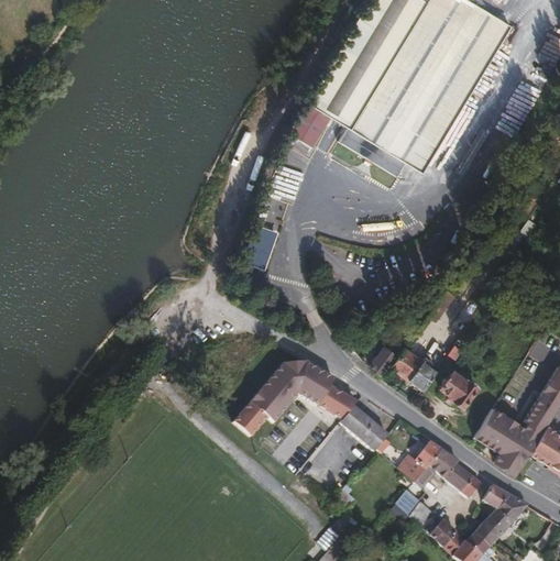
[(431,106),(419,125),(415,133),(436,145),(508,25),(467,0),(427,0),(382,76),(401,87),(431,106)]
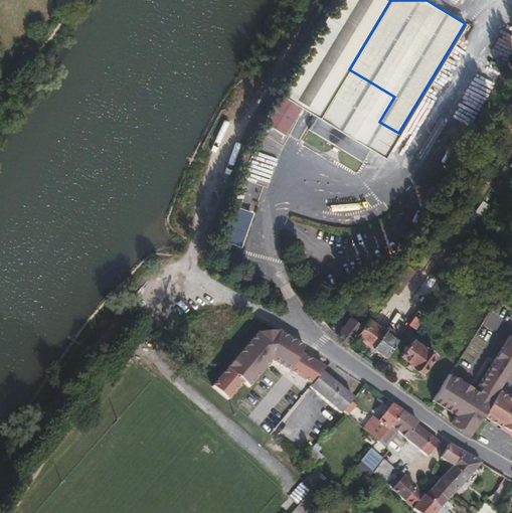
[(432,0),(453,10),(458,0),(432,0)]
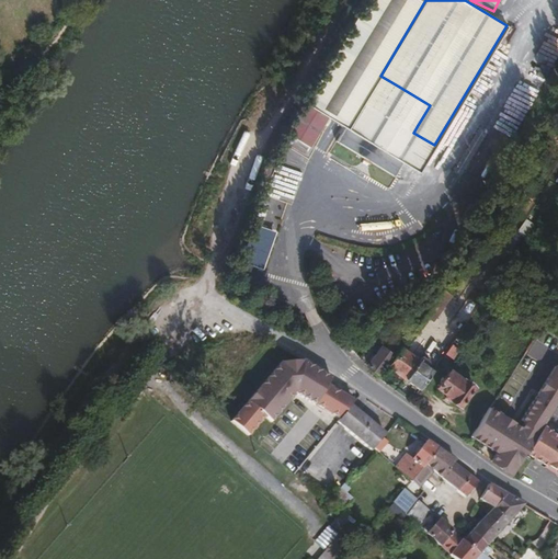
[(399,87),(380,76),(378,73),(363,98),(366,100),(371,102),(374,98),(387,106),(399,87)]
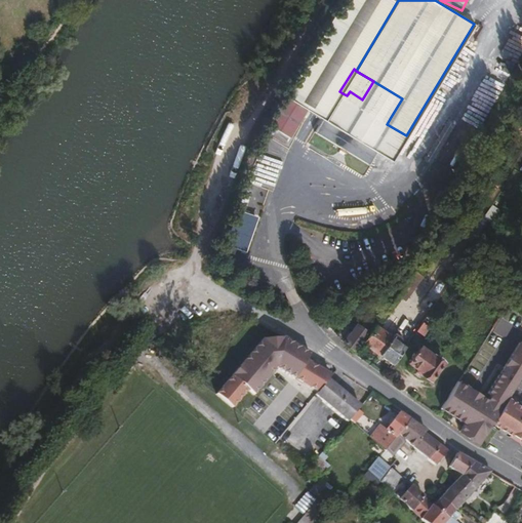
[(362,99),(391,117),(402,98),(373,81),(362,99)]
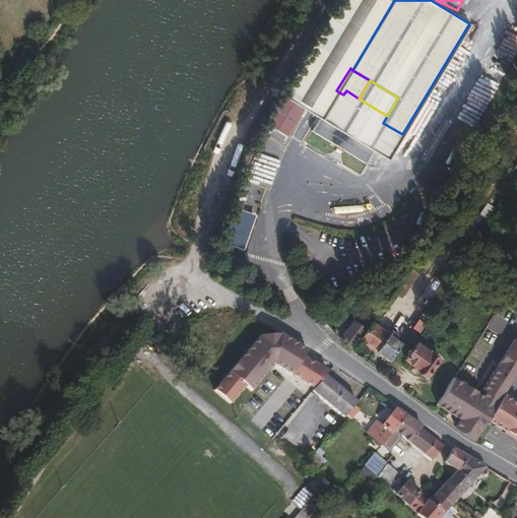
[(339,92),(337,95),(383,123),(387,116),(359,99),(346,90),(343,94),(339,92)]
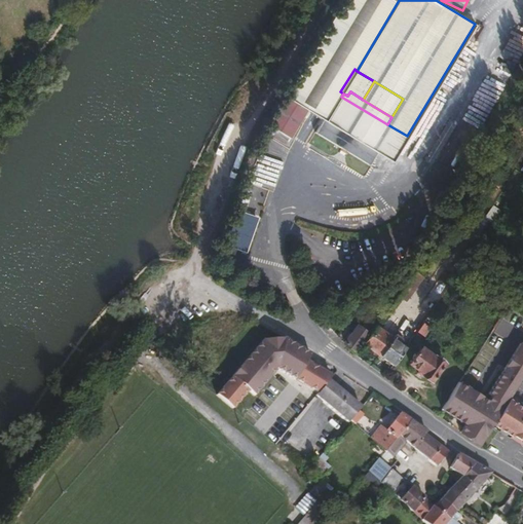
[(294,99),(277,126),(294,137),(311,109),(294,99)]
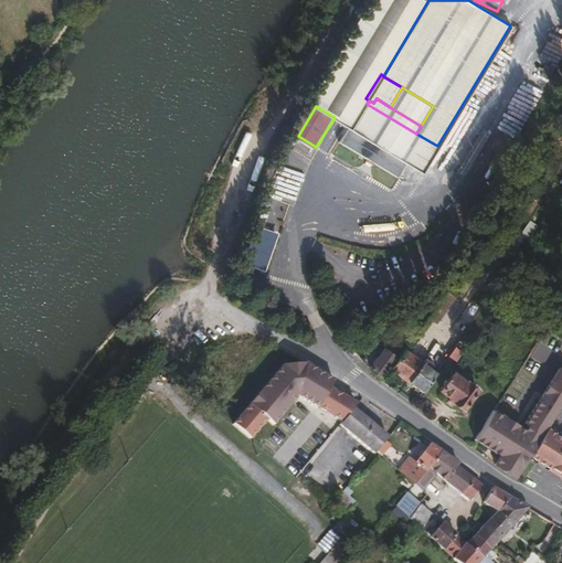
[(263,266),(275,230),(257,223),(245,259),(263,266)]
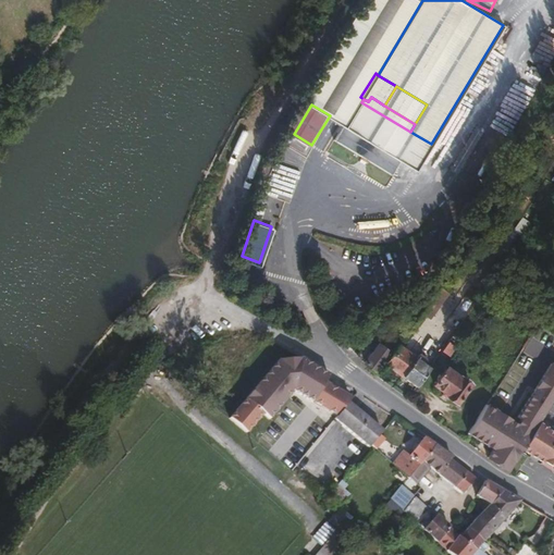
[(435,301),(440,295),(436,293),(423,311),(432,317),(441,305),(435,301)]
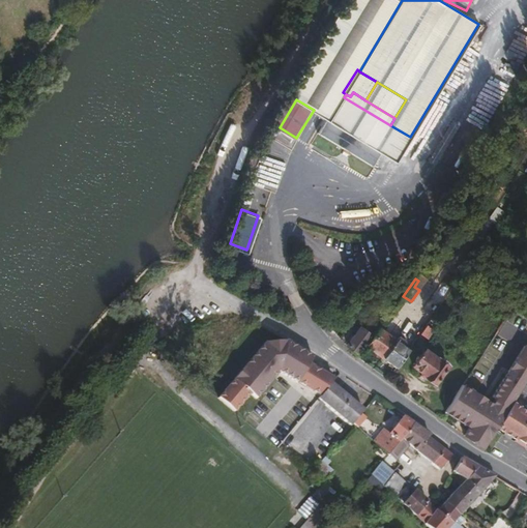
[(337,298),(349,292),(344,283),(331,290),(337,298)]
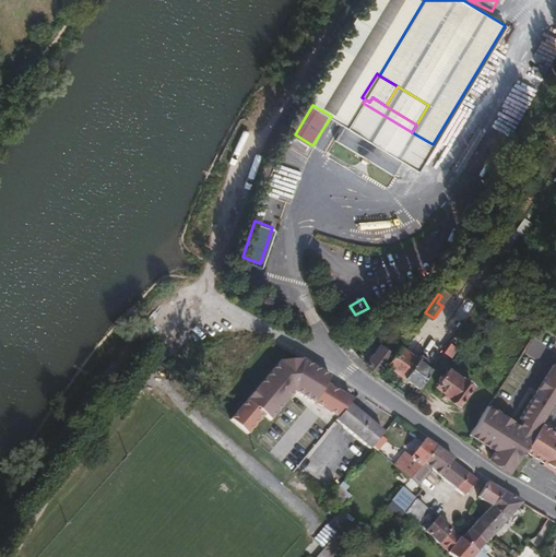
[(399,343),(407,331),(399,324),(390,336),(399,343)]
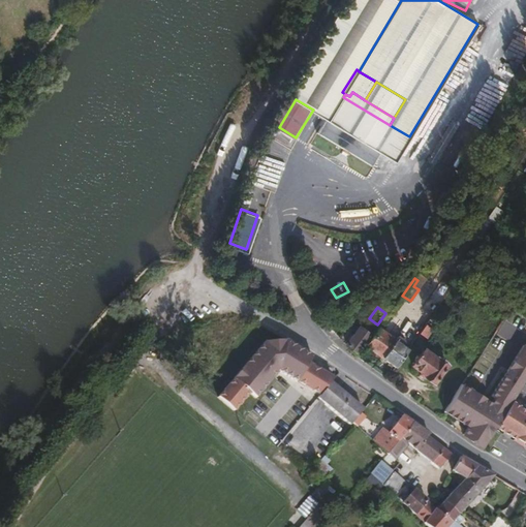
[(432,326),(437,317),(433,314),(421,332),(428,337),(434,328),(432,326)]
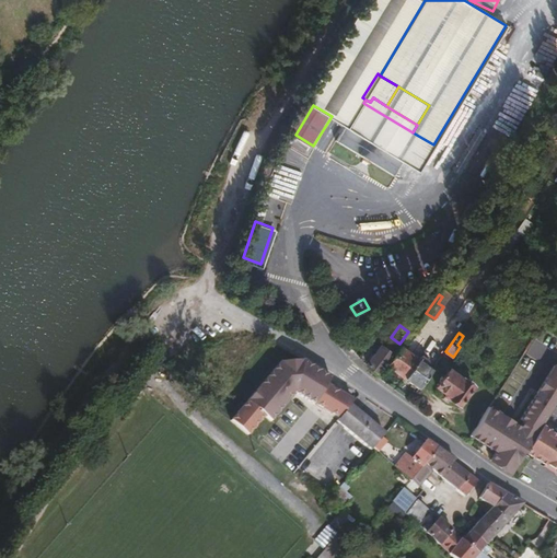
[(379,371),(393,351),(382,344),(368,362),(379,371)]
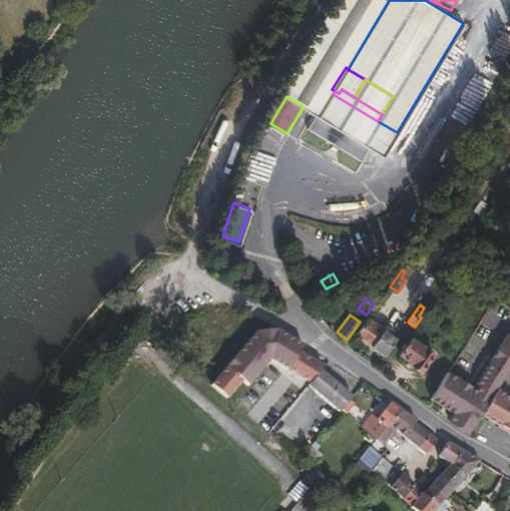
[(387,324),(384,328),(368,317),(356,333),(385,354),(397,338),(390,333),(393,329),(387,324)]
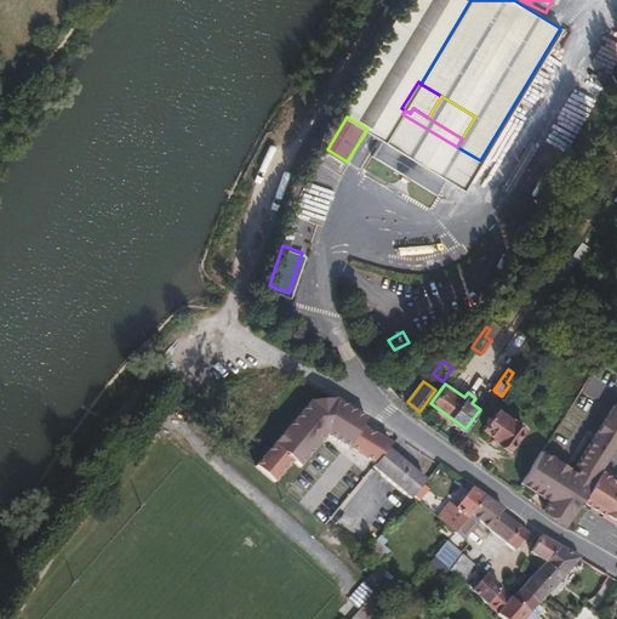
[(344,416),(330,405),(312,430),(327,441),(335,431),(343,438),(353,425),(343,418),(344,416)]
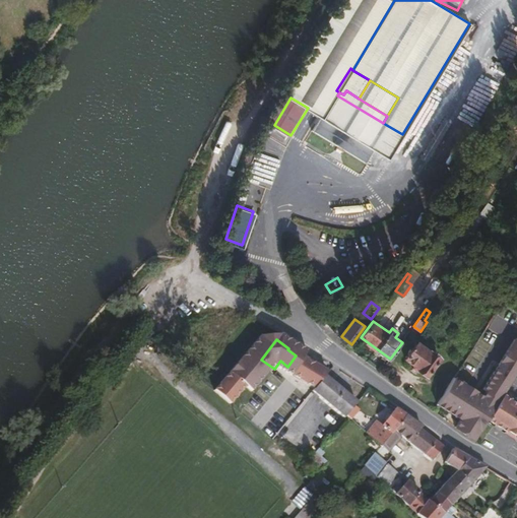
[(516,339),(483,387),(471,406),(490,417),(506,392),(516,377),(516,339)]
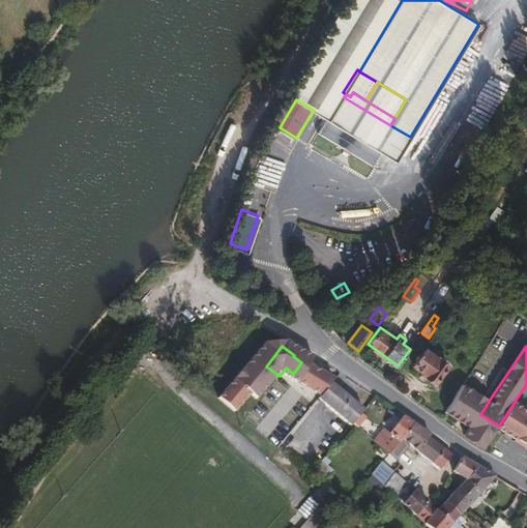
[(440,355),(439,357),(426,349),(414,364),(427,373),(426,375),(436,382),(449,362),(440,355)]
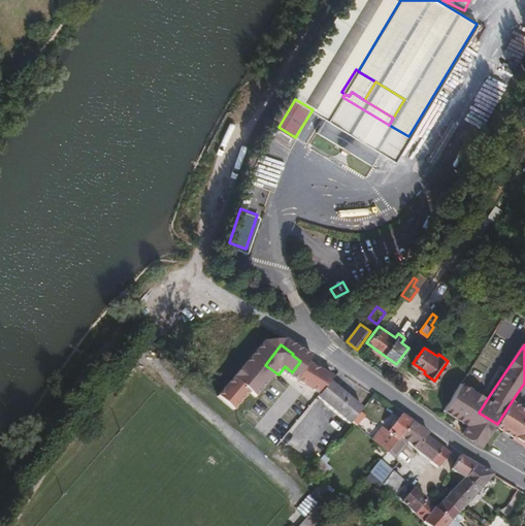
[(285,366),(279,374),(265,365),(264,365),(247,389),(268,405),(292,372),(285,366)]
